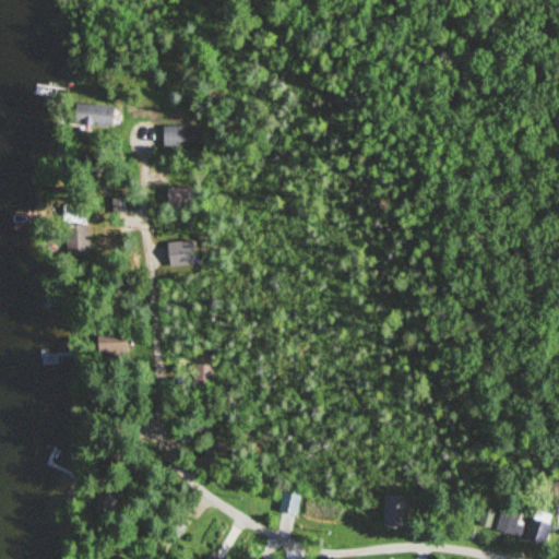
[(113,127),(113,105),(74,105),(74,127),(113,127)]
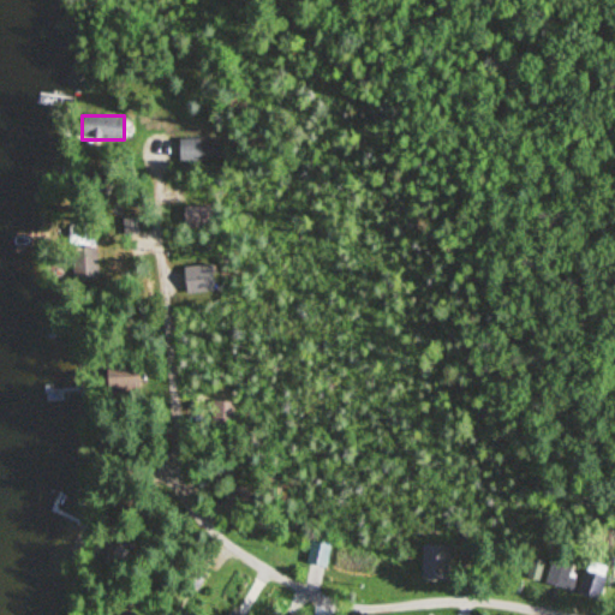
[(222,162),(222,139),(179,139),(179,162),(222,162)]
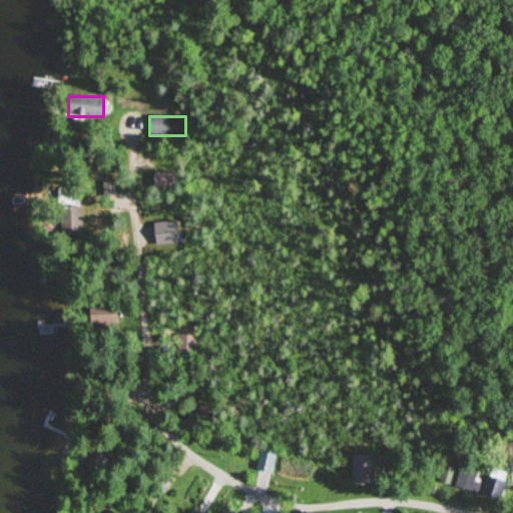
[(175,172),(153,172),(153,188),(175,188),(175,172)]
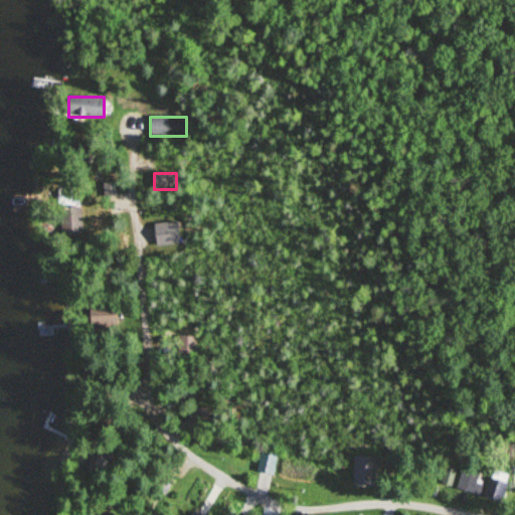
[(103,183),(106,198),(118,196),(115,181),(103,183)]
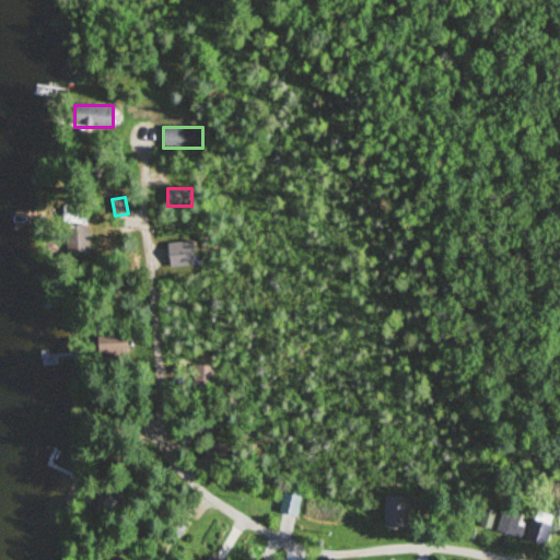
[(84,225),(88,211),(72,208),(70,223),(84,225)]
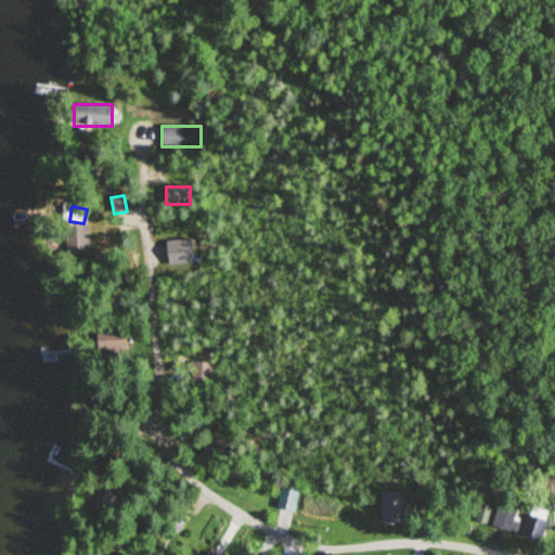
[(167,242),(169,266),(194,263),(192,240),(167,242)]
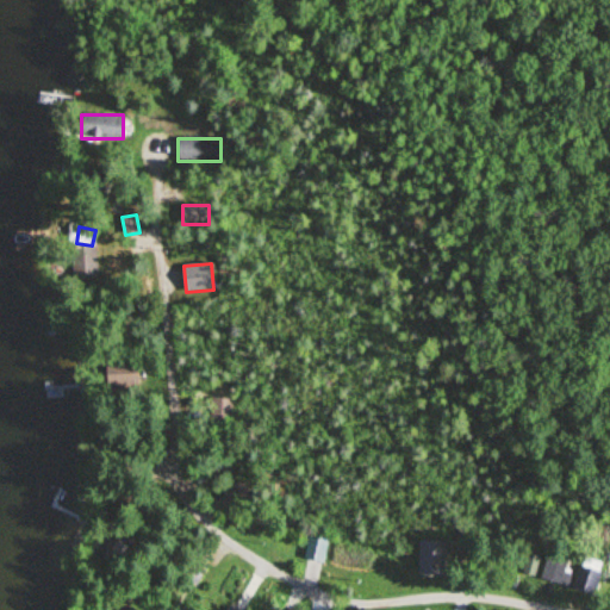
[(236,512),(255,500),(243,481),(223,492),(236,512)]
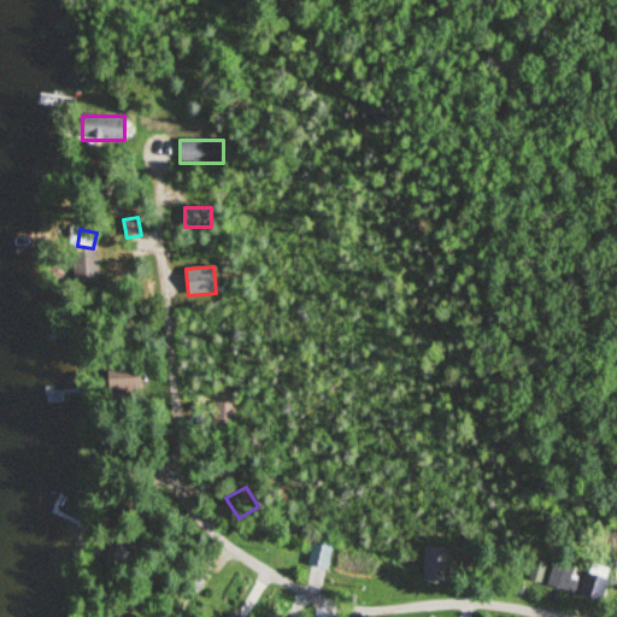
[(333,544),(313,539),(309,564),(328,569),(333,544)]
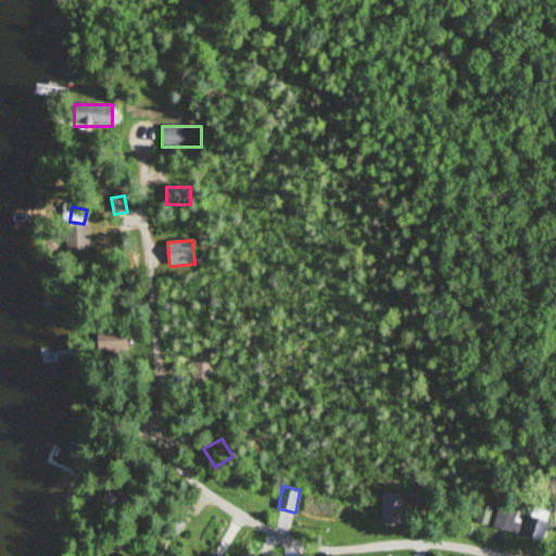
[(382,523),(406,523),(406,493),(382,493),(382,523)]
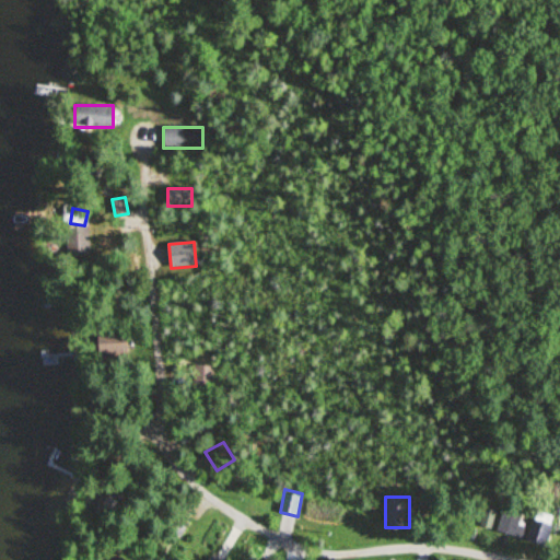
[(522,514),(502,510),(497,531),(516,536),(522,514)]
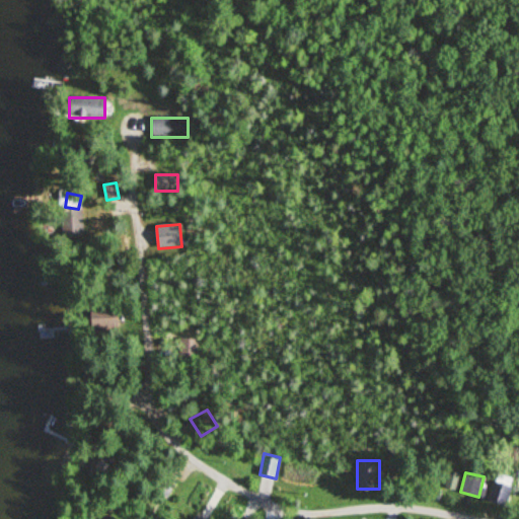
[(490,500),(506,505),(513,478),(497,474),(490,500)]
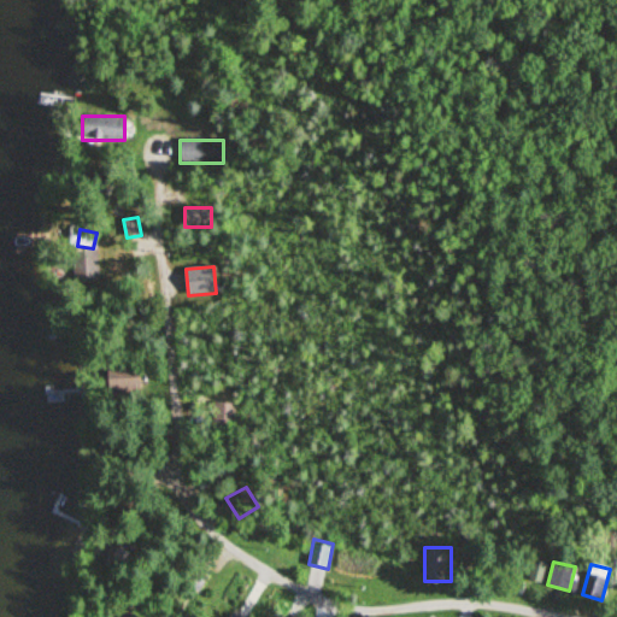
[(207,573),(192,565),(184,583),(200,589),(207,573)]
